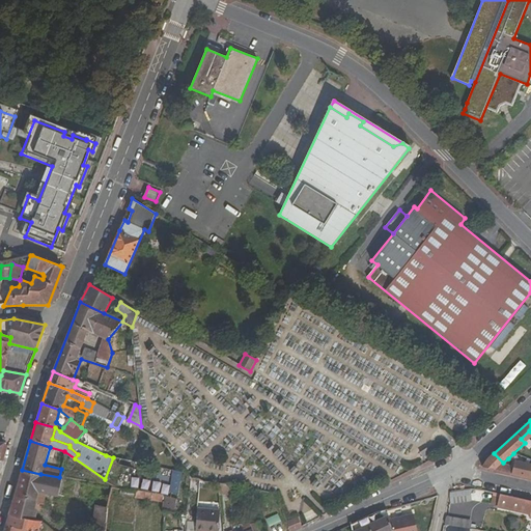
[(116,487),(105,479),(75,458),(64,451),(61,469),(59,477),(62,477),(116,487)]
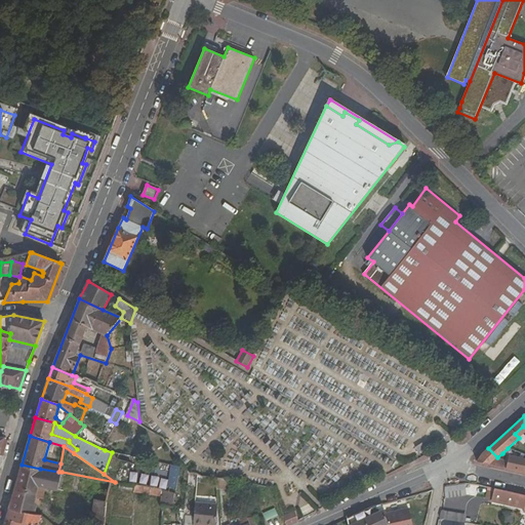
[(140,453),(150,457),(153,449),(143,446),(140,453)]
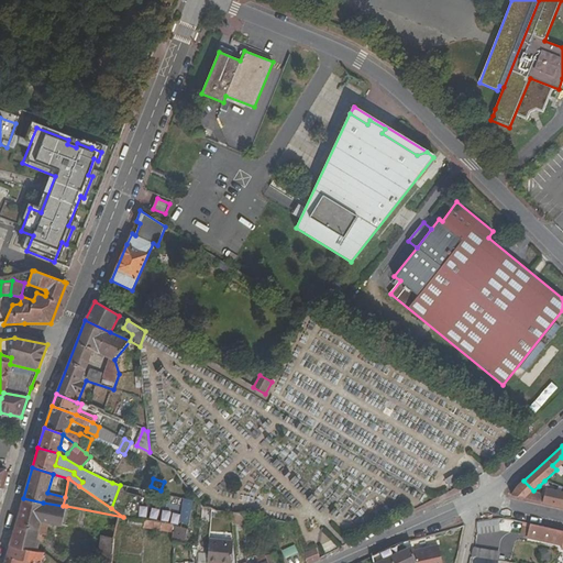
[(511,495),(525,498),(531,493),(533,490),(523,481),(517,486),(511,495)]
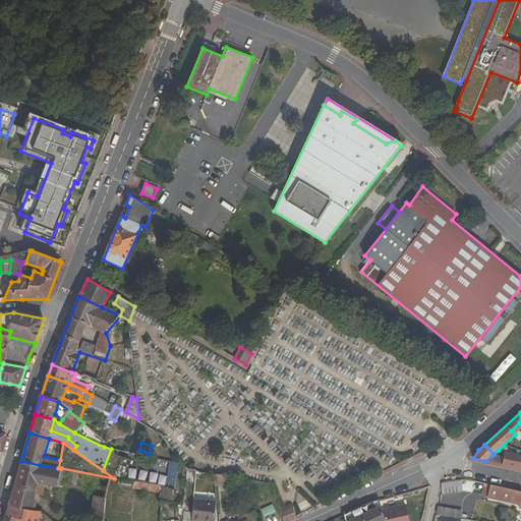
[(508,452),(507,453),(520,456),(520,451),(512,448),(504,445),(499,450),(508,452)]
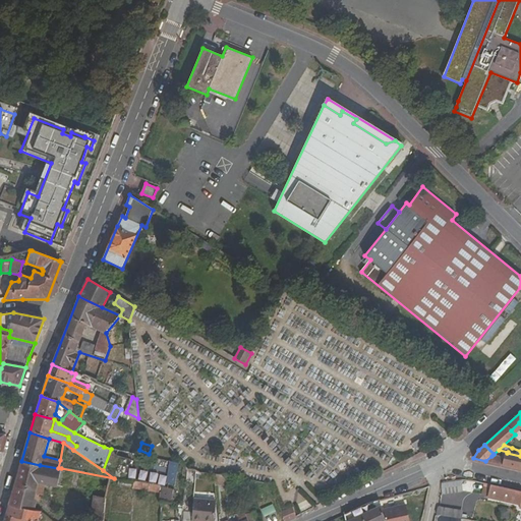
[(520,470),(520,468),(520,456),(507,453),(506,459),(491,456),(485,461),(520,470)]
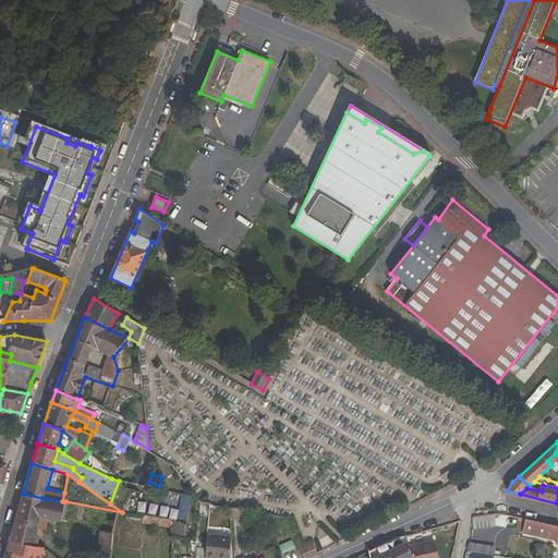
[(47,531),(49,520),(61,522),(65,501),(62,501),(43,498),(23,494),(12,531),(38,535),(38,530),(47,531)]
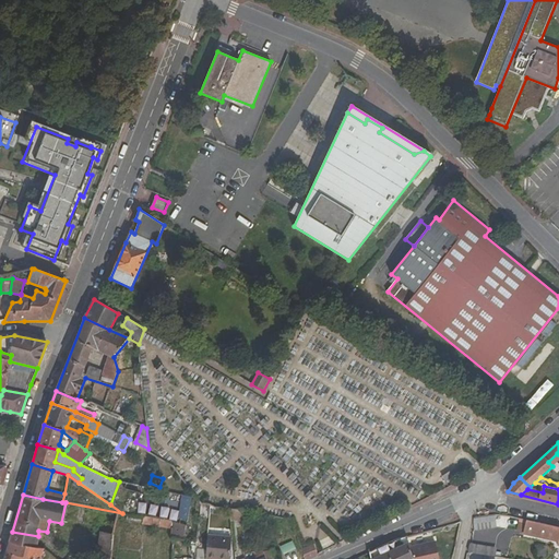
[(188,520),(192,498),(185,496),(180,518),(188,520)]
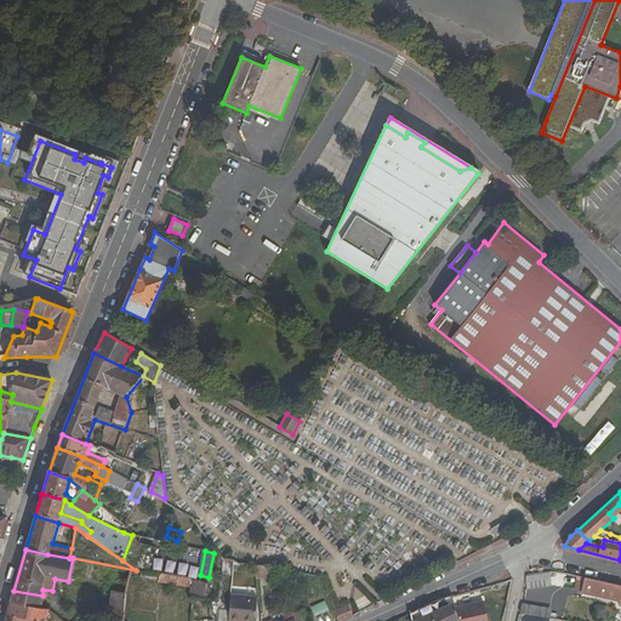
[(256,579),(273,580),(268,567),(255,565),(256,579)]
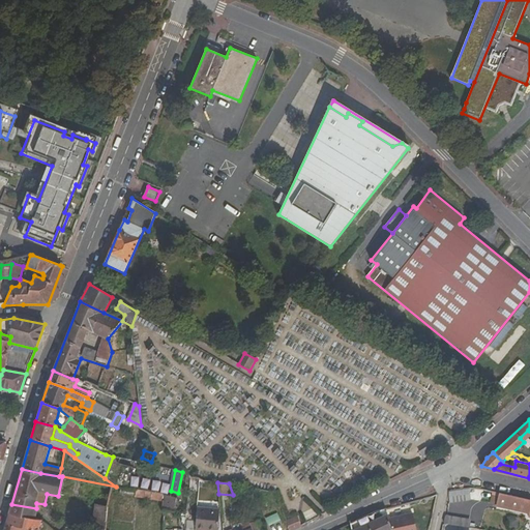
[(471,488),(451,492),(452,503),(473,500),(471,488)]
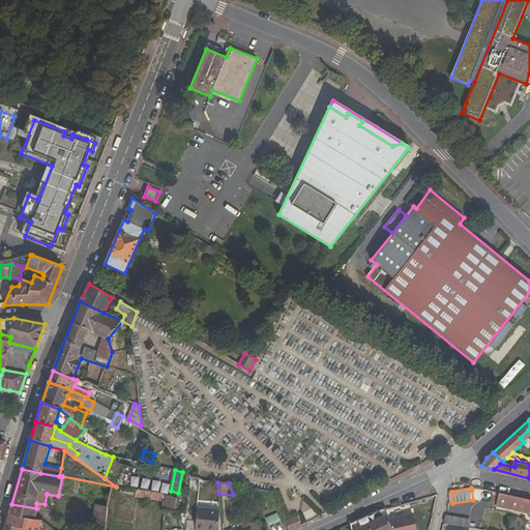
[(138,490),(137,498),(165,502),(163,510),(174,512),(177,498),(147,491),(138,490)]
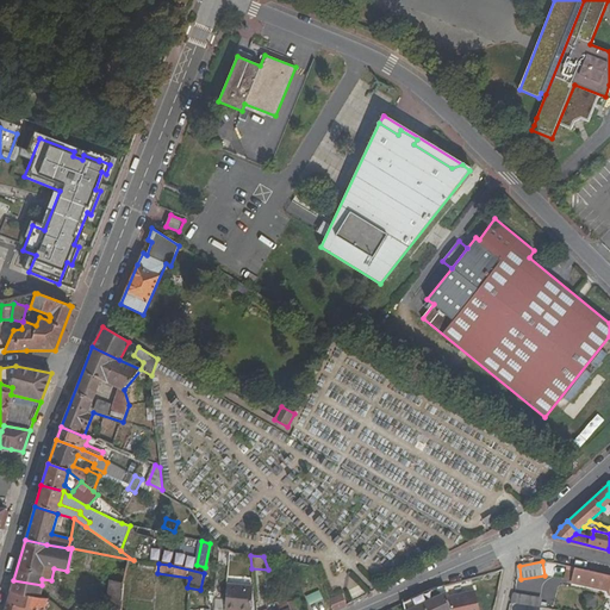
[(566,580),(609,589),(609,576),(568,567),(566,580)]
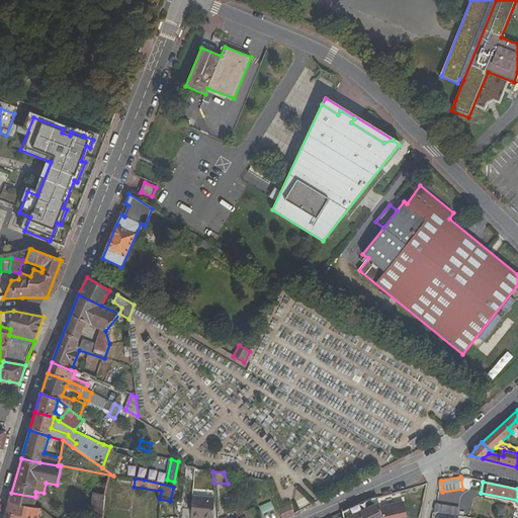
[(34,508),(36,497),(35,497),(11,493),(8,502),(34,508)]
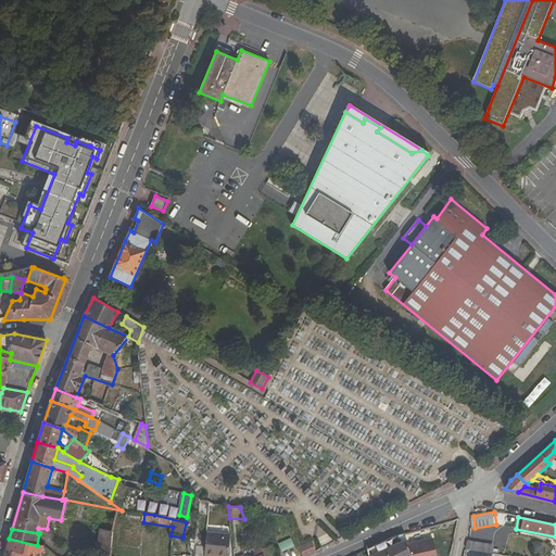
[(110,555),(113,532),(102,531),(100,553),(110,555)]
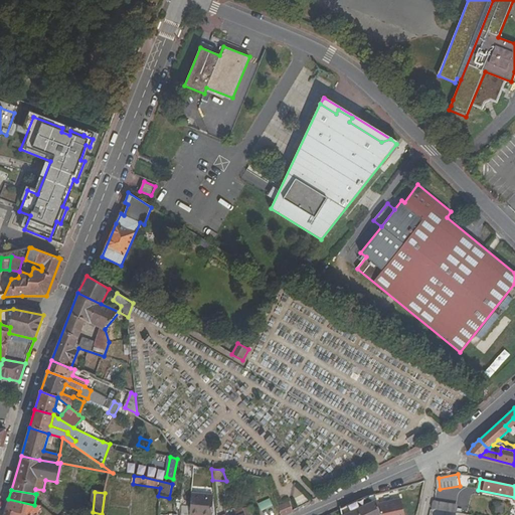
[(189,514),(210,514),(213,495),(192,493),(189,514)]
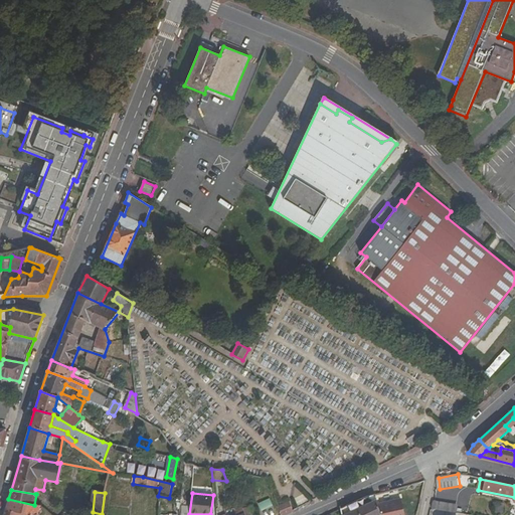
[(375,495),(364,498),(341,509),(342,514),(379,514),(377,504),(375,495)]
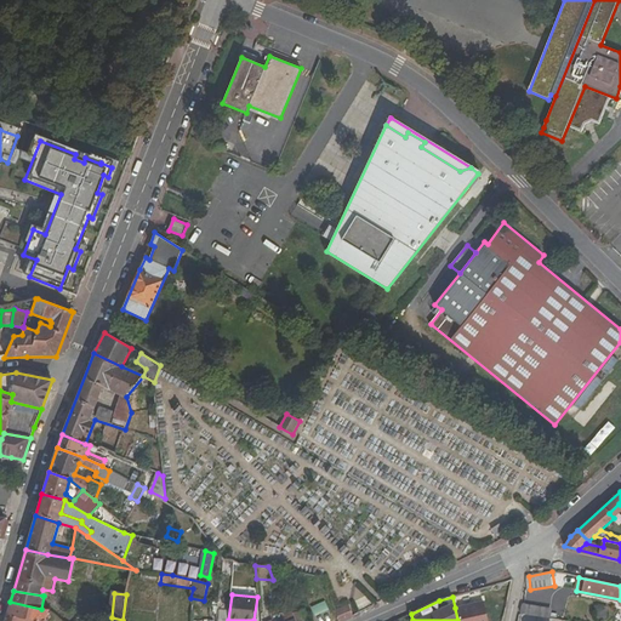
[(305,616),(300,600),(290,604),(291,608),(286,609),(290,620),(295,620),(295,619),(305,616)]
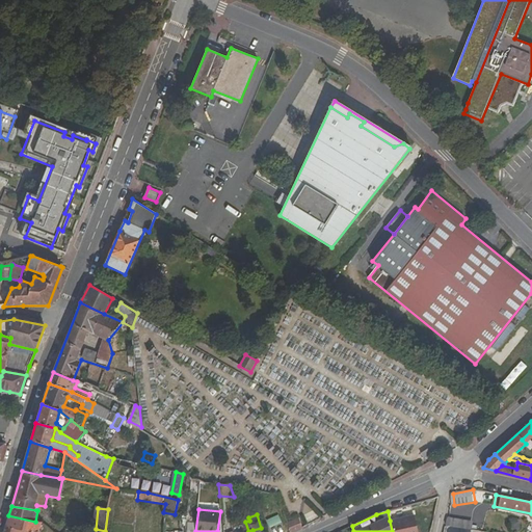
[(418,531),(415,514),(390,521),(392,531),(418,531)]
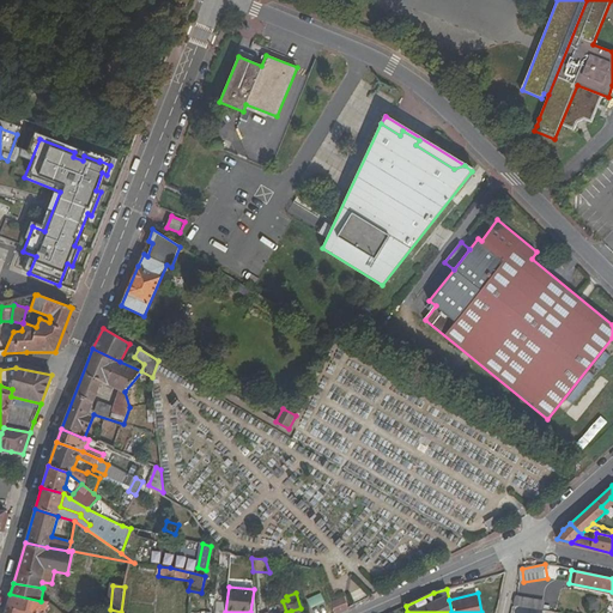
[(7,601),(46,612),(48,602),(41,601),(10,594),(7,601)]
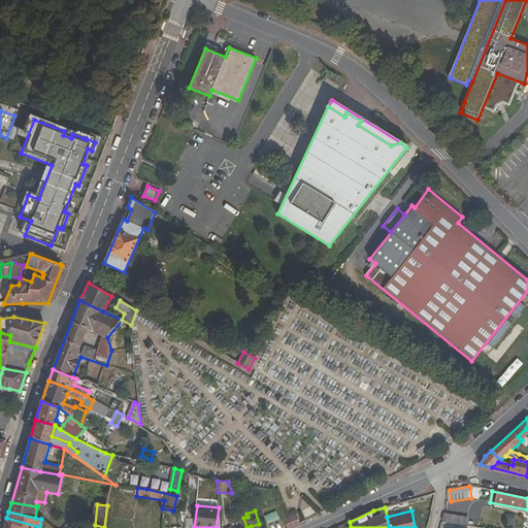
[(284,514),(274,519),(277,527),(288,527),(286,519),(284,514)]
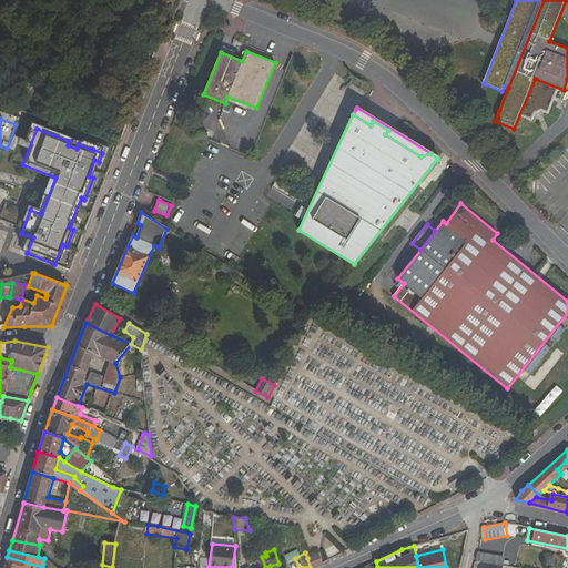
[(477,563),(504,567),(506,559),(479,553),(477,563)]
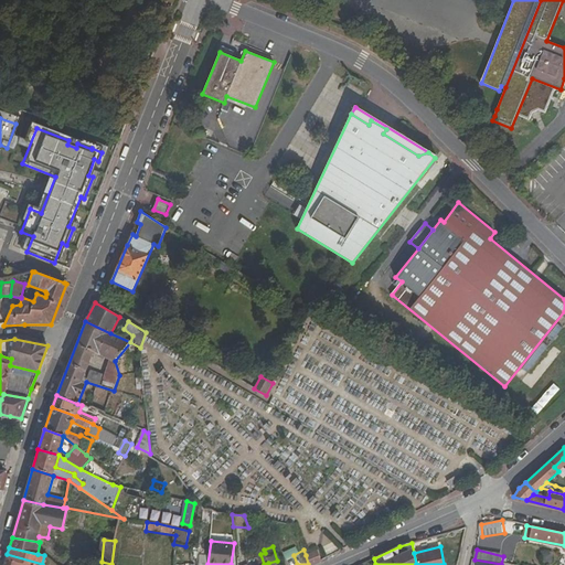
[(313,564),(321,562),(321,561),(317,551),(306,555),(308,564),(313,564)]
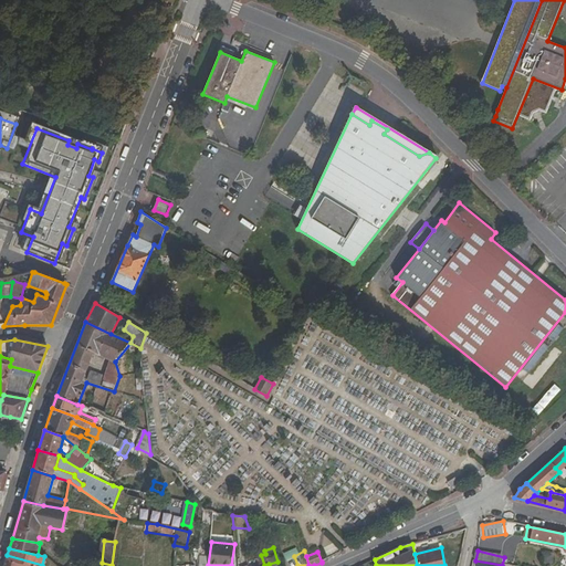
[(34,565),(41,565),(42,565),(7,555),(7,558),(34,565)]
